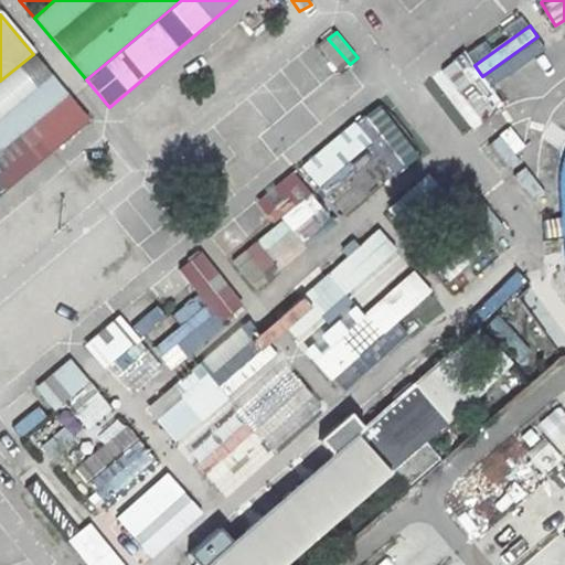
[(537,36),(482,76),(491,88),(546,49),(537,36)]
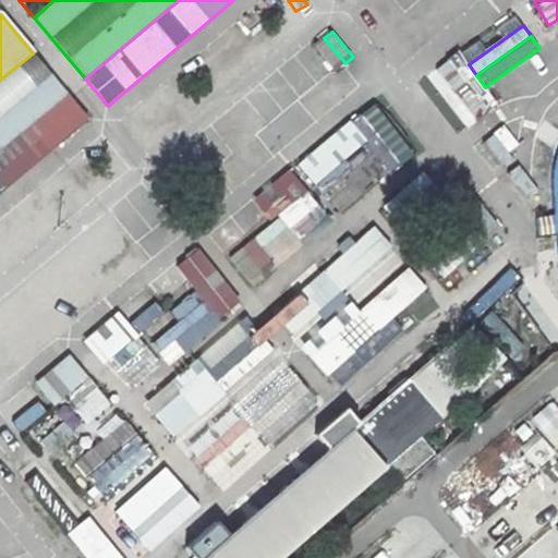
[(324,38),(315,46),(336,71),(346,63),(324,38)]
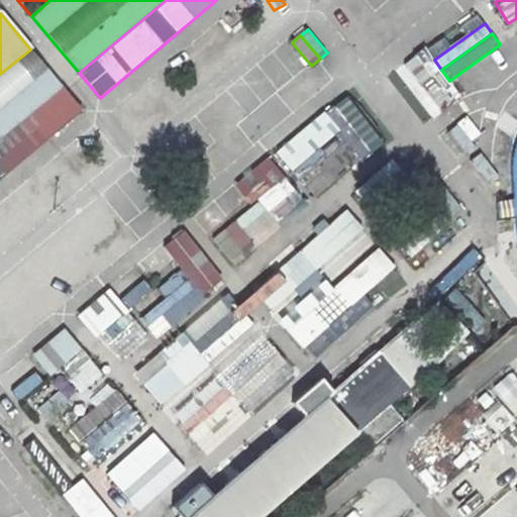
[(434,60),(426,47),(396,70),(432,119),(461,97),(449,81),(441,70),(434,60)]
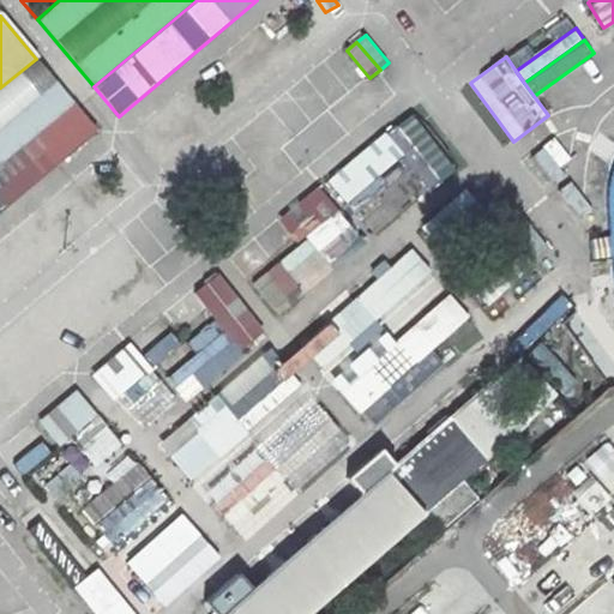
[(0,164),(73,103),(36,59),(0,88),(0,164)]
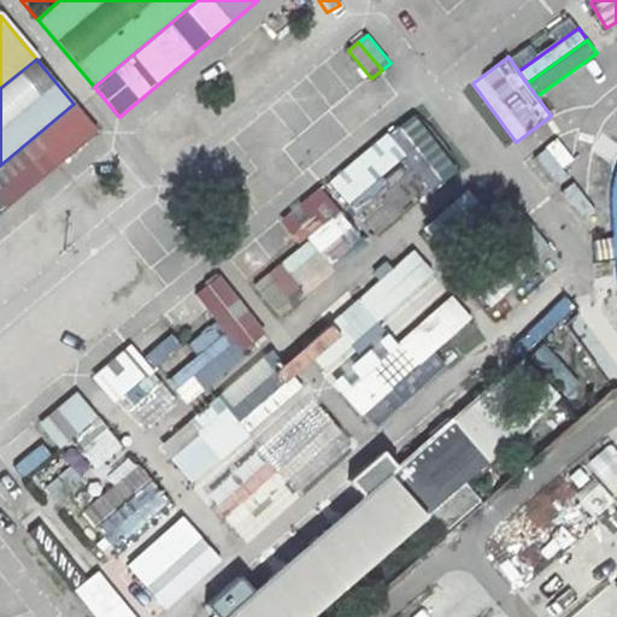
[(74,104),(0,165),(0,213),(98,133),(74,104)]
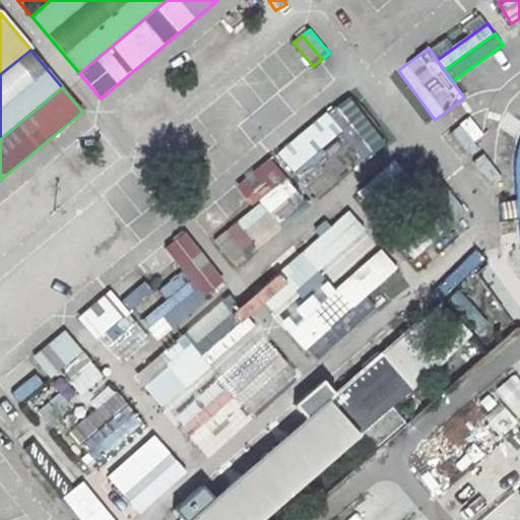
[(347,95),(336,105),(376,151),(387,143),(347,95)]
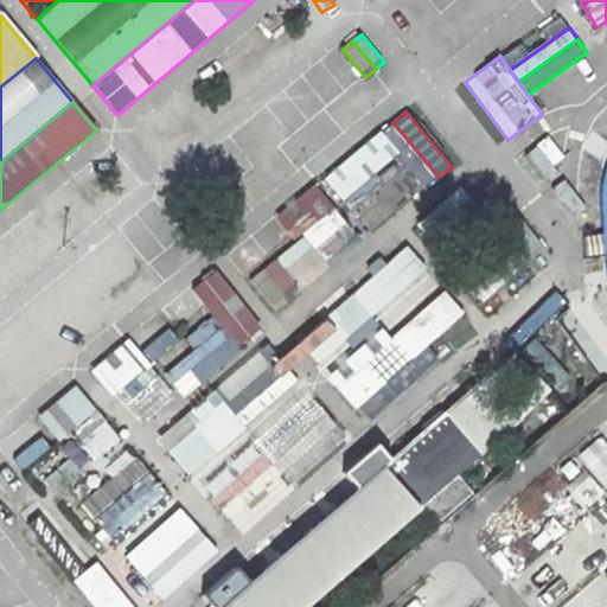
[(393,122),(382,132),(389,141),(400,153),(409,165),(428,186),(439,177),(393,122)]
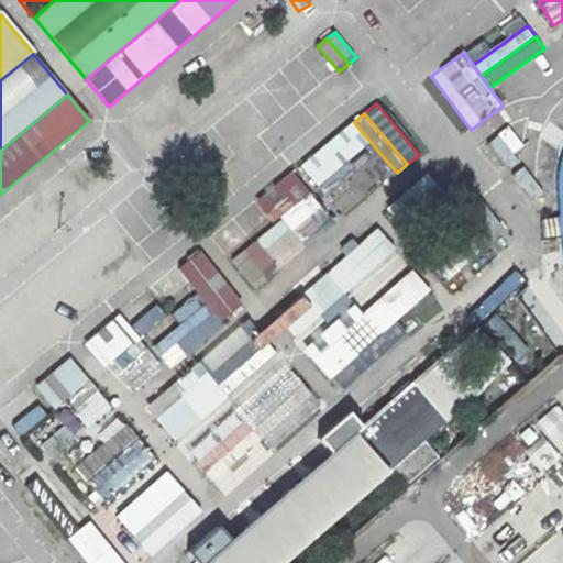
[(301,166),(309,175),(361,131),(354,122),(301,166)]
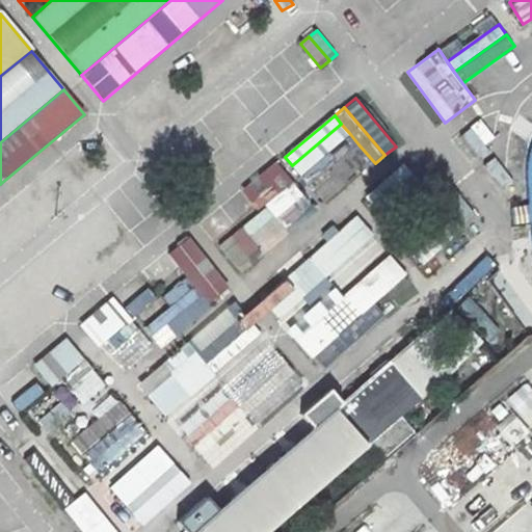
[(341,124),(292,165),(300,176),(350,134),(341,124)]
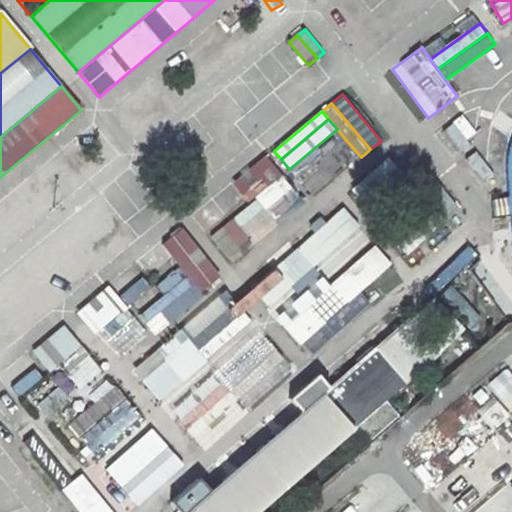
[(337,129),(289,169),(298,179),(345,139),(337,129)]
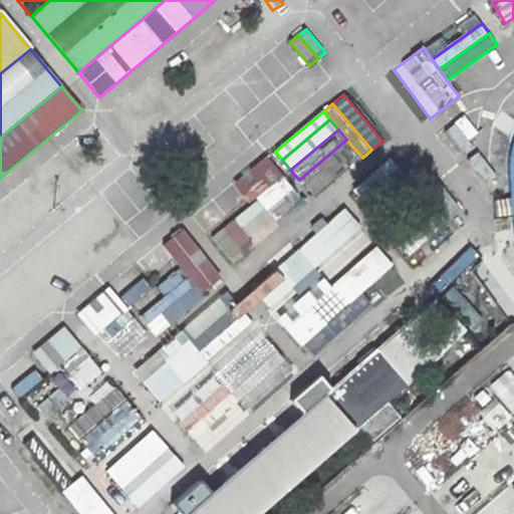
[(477,153),(468,160),(484,182),(493,175),(477,153)]
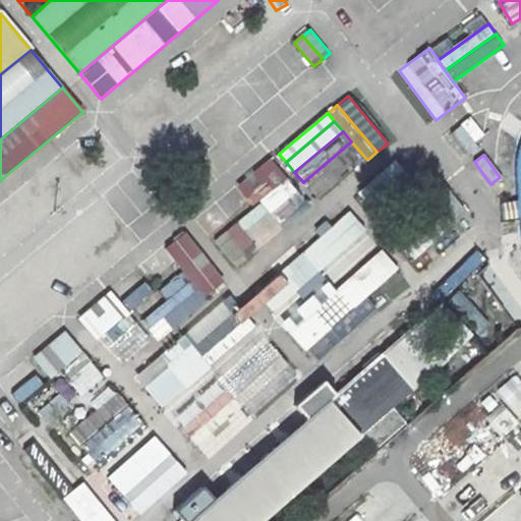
[(271,159),(237,187),(253,206),(259,200),(287,177),(271,159)]
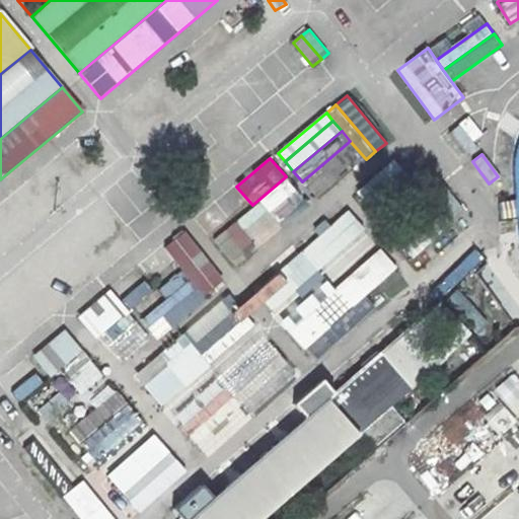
[(309,205),(286,176),(258,200),(261,202),(267,210),(282,228),(309,205)]
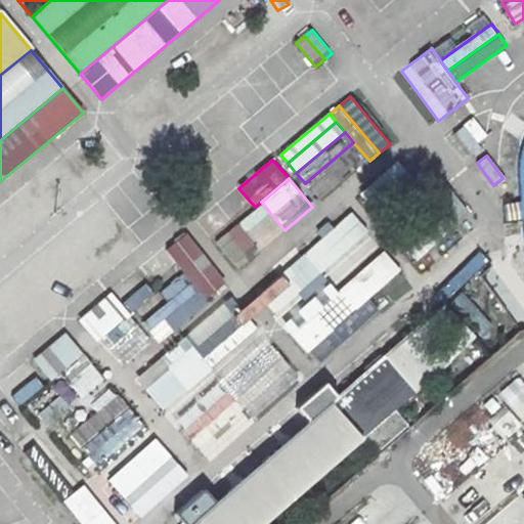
[(269,212),(263,204),(216,243),(223,251),(269,212)]
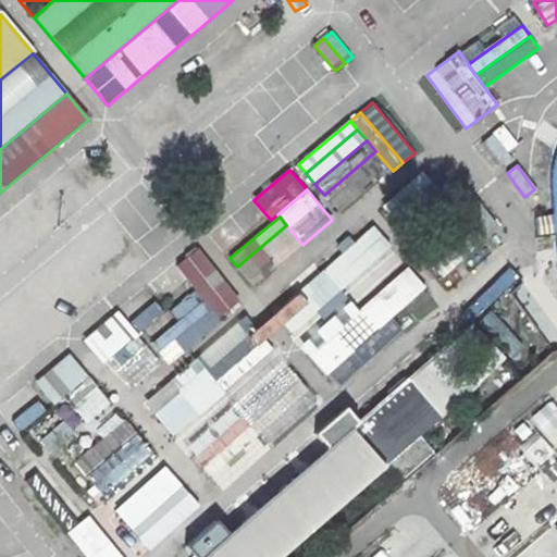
[(462,219),(419,255),(440,279),(483,243),(462,219)]
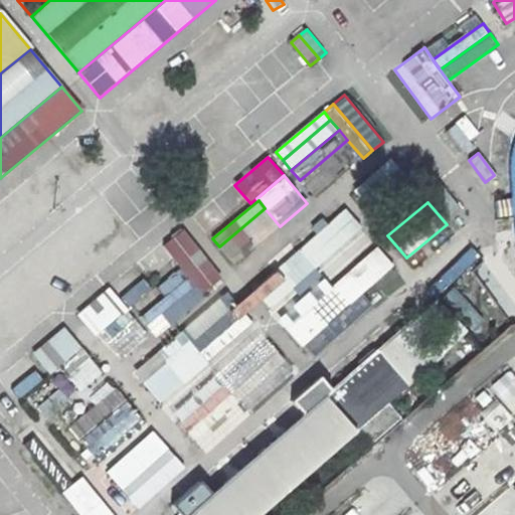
[(265,208),(219,246),(234,265),(280,226),(265,208)]
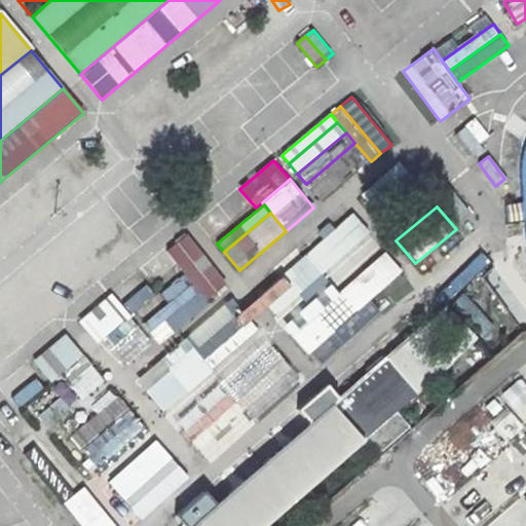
[(354,215),(258,299),(273,316),(370,232),(354,215)]
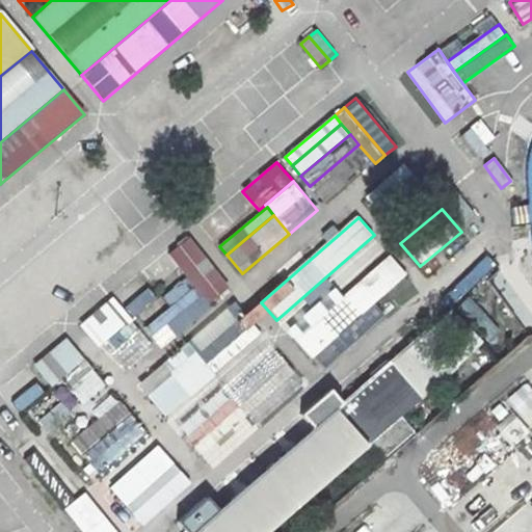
[(190,238),(180,246),(219,296),(230,288),(190,238)]
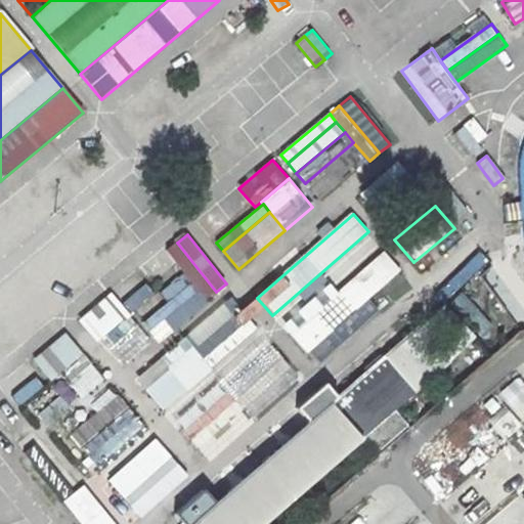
[(177,243),(167,251),(206,300),(216,292),(177,243)]
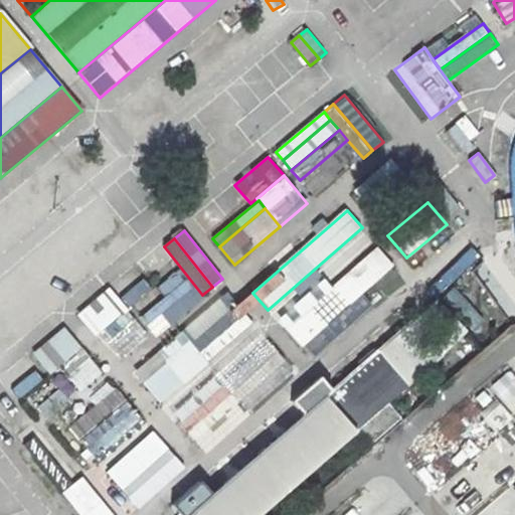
[(378,246),(286,329),(302,347),(394,265),(378,246)]
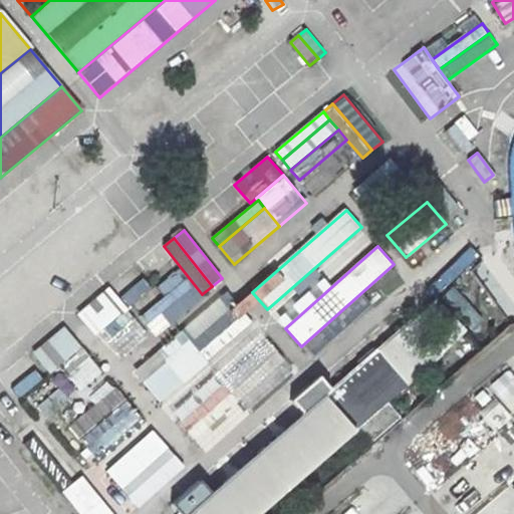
[(477,256),(469,249),(429,290),(437,297),(477,256)]
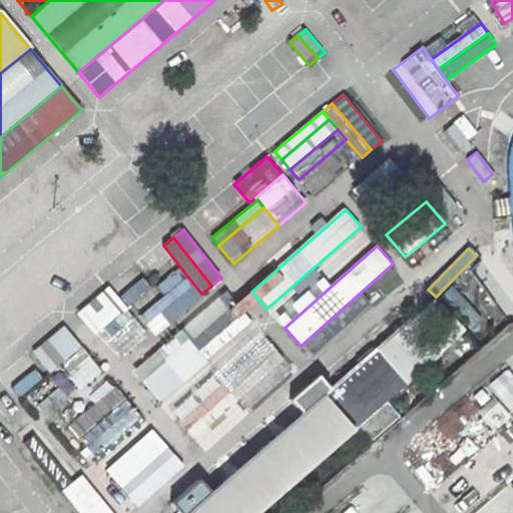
[(188,279),(140,316),(148,326),(196,288),(188,279)]
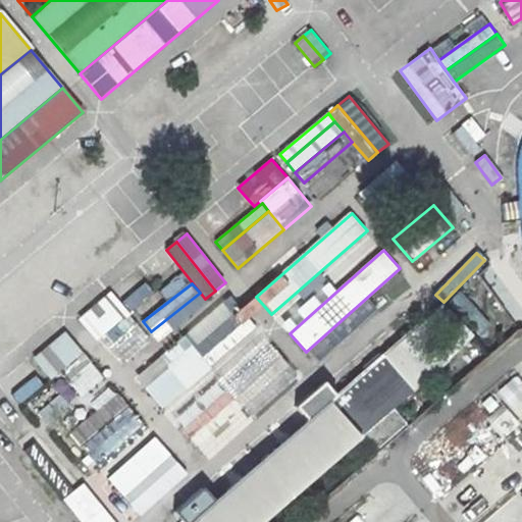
[(80,317),(89,329),(121,304),(112,292),(80,317)]
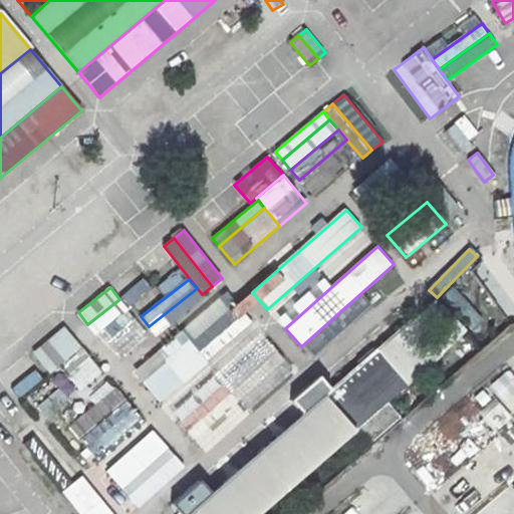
[(204,298),(197,288),(149,326),(157,335),(204,298)]
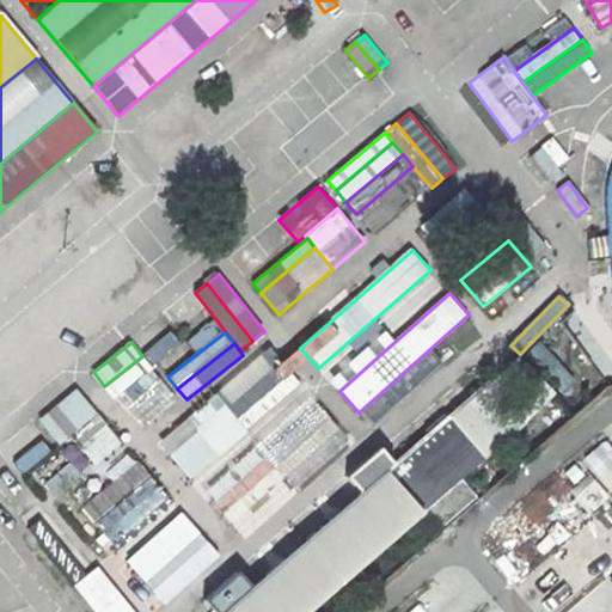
[(527,420),(573,380),(545,348),(500,387),(527,420)]
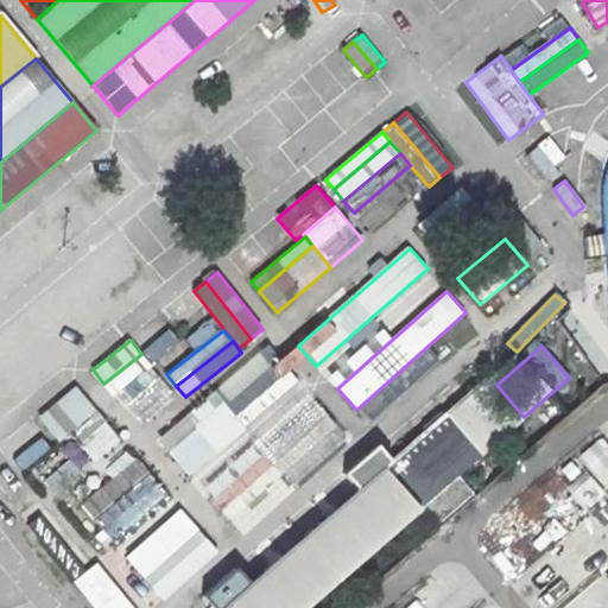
[(141,354),(103,384),(113,397),(152,367),(141,354)]
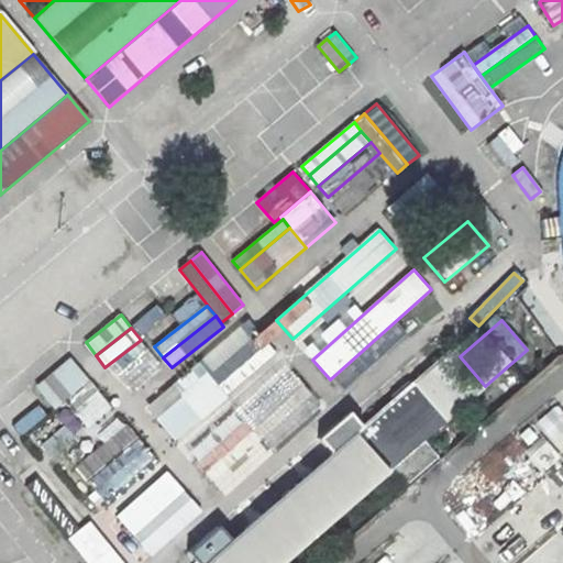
[(261,333),(156,419),(175,442),(279,356),(261,333)]
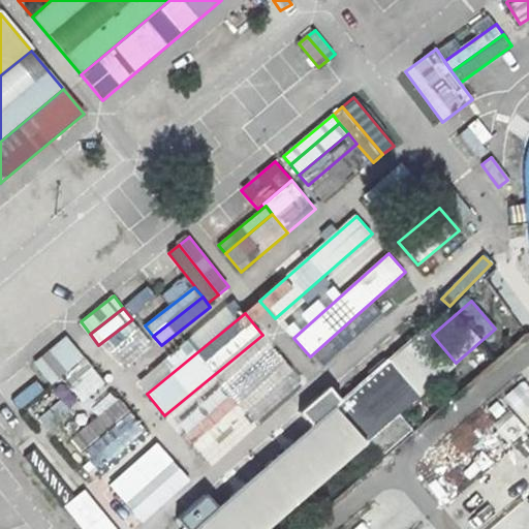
[(183,528),(262,528),(363,443),(378,461),(411,432),(396,414),(452,366),(422,330),(338,402),(325,387),(302,408),(298,412),(299,414),(310,427),(216,508),(204,494),(175,519),(183,528)]
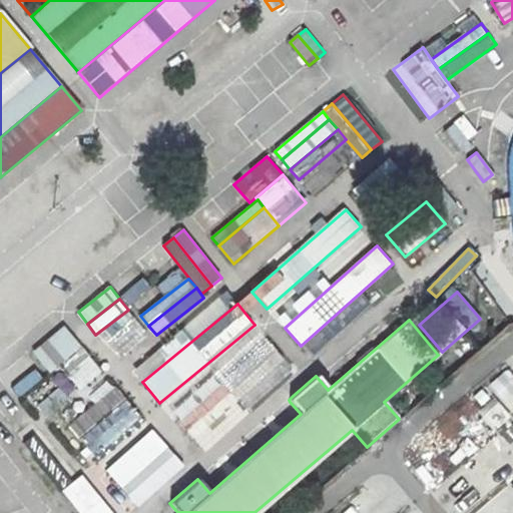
[(33,353),(41,363),(73,338),(65,327),(33,353)]
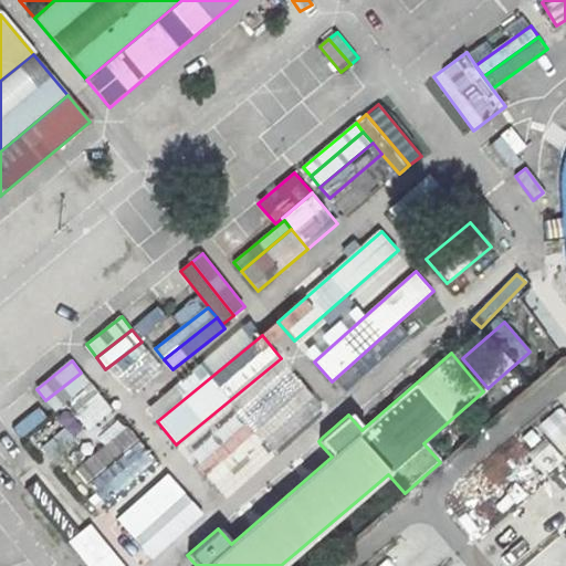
[(81,373),(45,400),(54,411),(90,384),(81,373)]
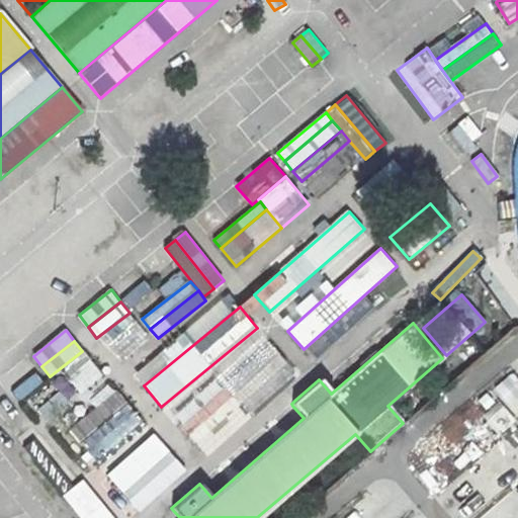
[(270,346),(179,426),(195,445),(286,364),(270,346)]
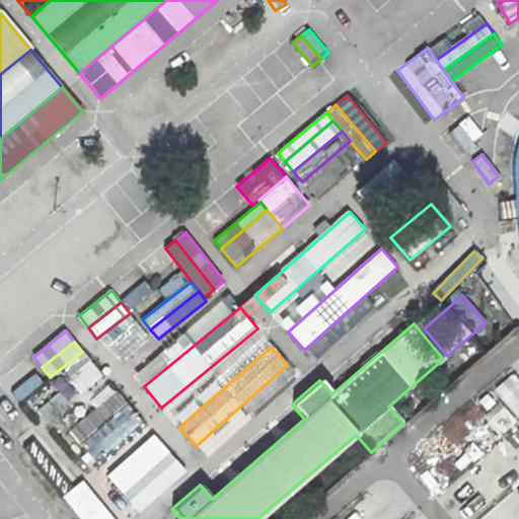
[(117,392),(70,432),(94,460),(141,421),(117,392)]
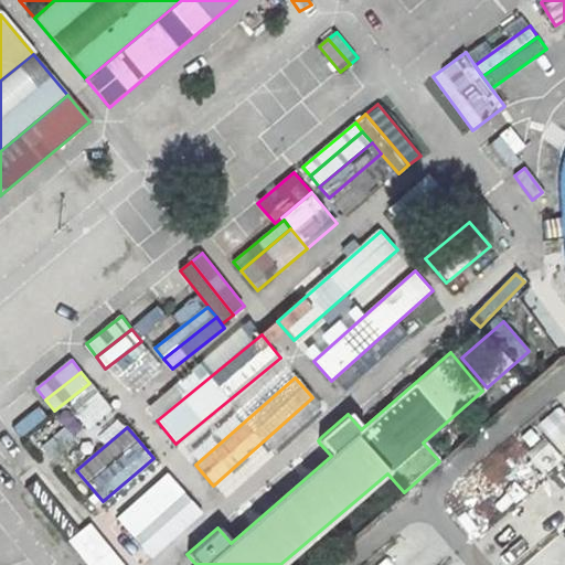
[(167,476),(117,519),(151,557),(201,513),(167,476)]
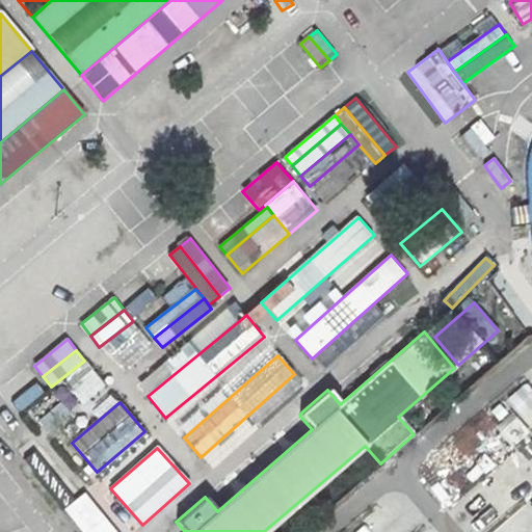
[(34,451),(24,459),(67,510),(76,502),(34,451)]
